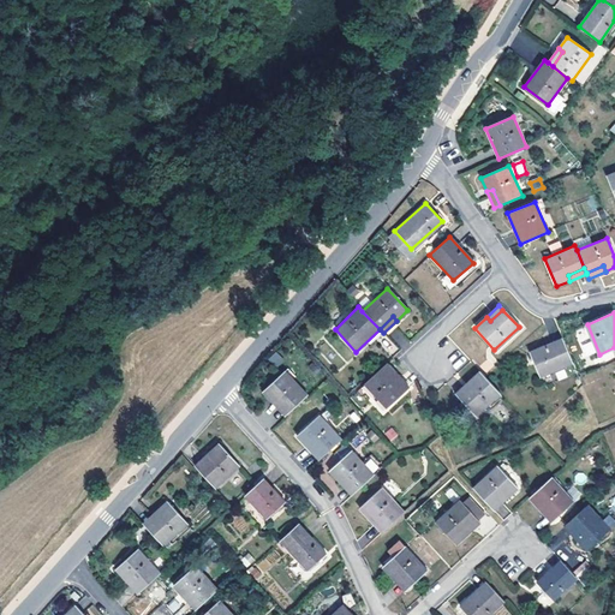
[(398,329),(390,335),(404,348),(411,342),(398,329)]
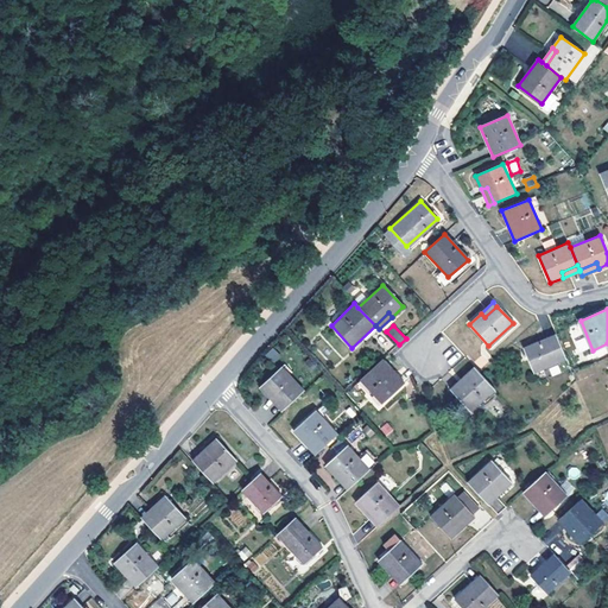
[(568,359),(557,335),(525,349),(534,373),(568,359)]
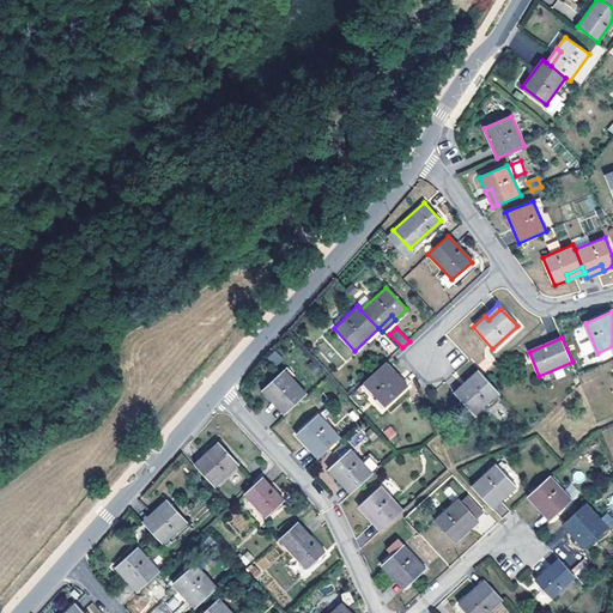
[(583,354),(593,351),(588,339),(578,343),(583,354)]
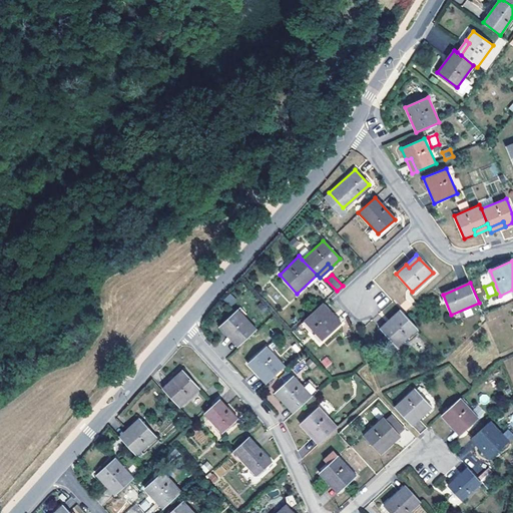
[(229,294),(224,300),(231,306),(236,300),(229,294)]
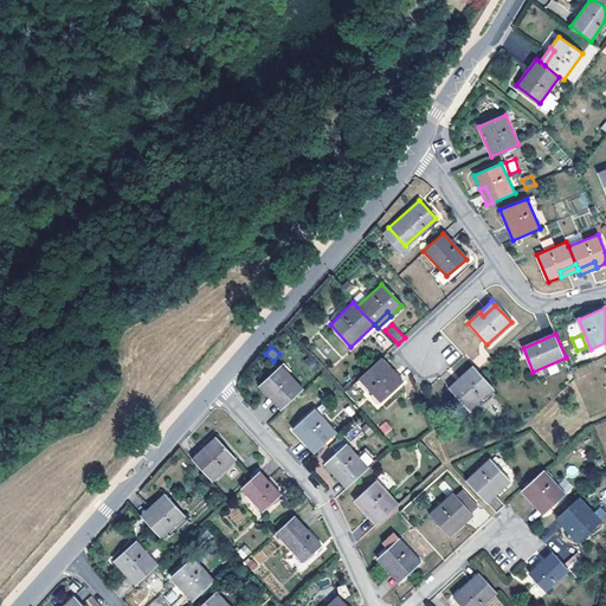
[(401,382),(380,359),(358,379),(380,403),(401,382)]
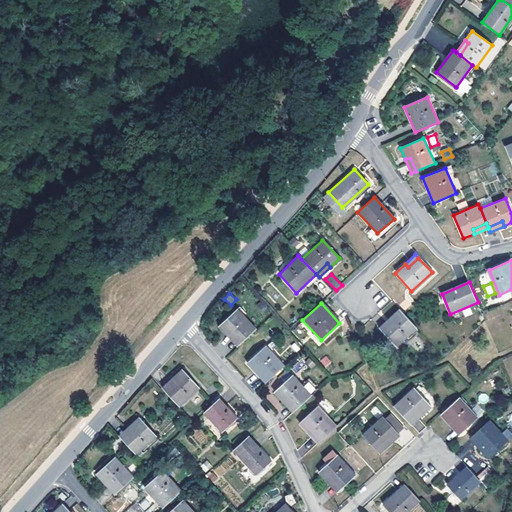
[(228,335),(231,332),(241,343),(256,329),(237,308),(219,326),(228,335)]
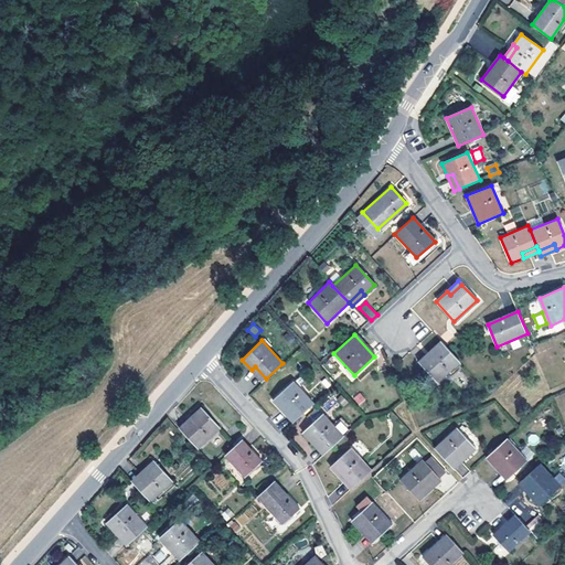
[(429,351),(433,354),(422,366),(437,383),(459,362),(445,347),(440,342),(429,351)]
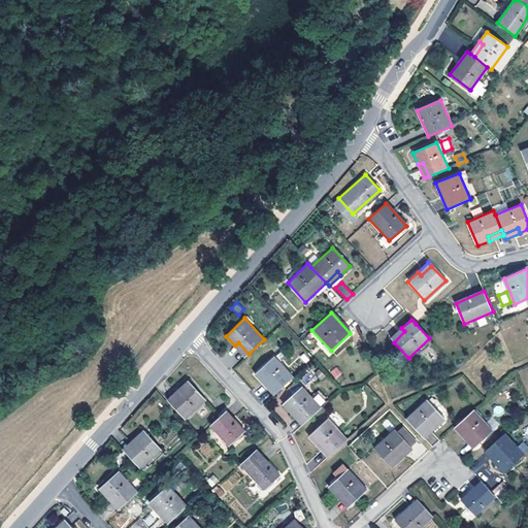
[(394,342),(404,331),(401,328),(391,339),(394,342)]
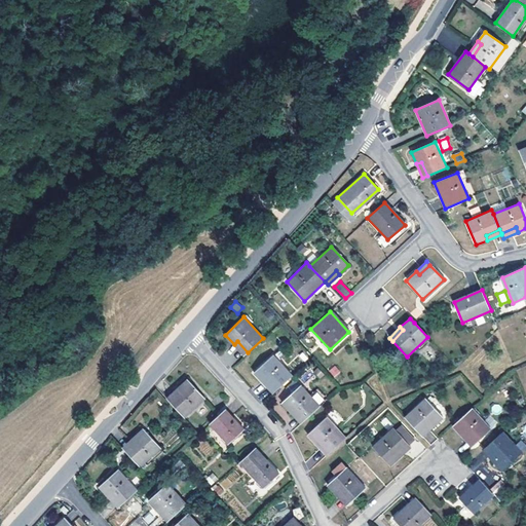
[(248,352),(237,341),(234,344),(245,355),(248,352)]
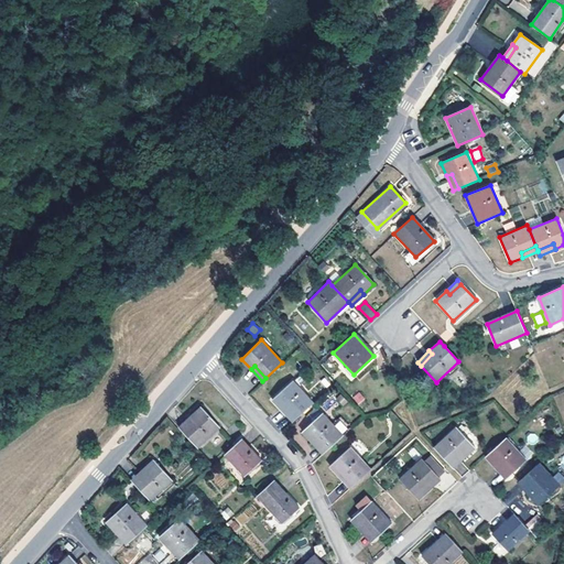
[(313,403),(292,381),(272,400),(293,422),(313,403)]
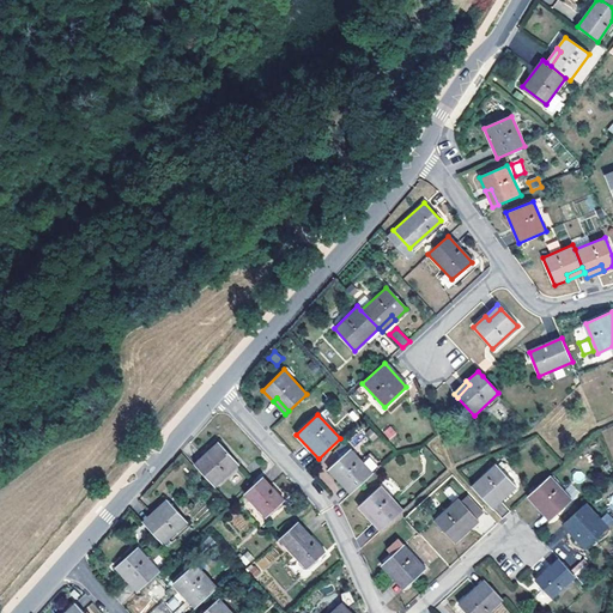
[(383,431),(389,439),(398,434),(390,425),(383,431)]
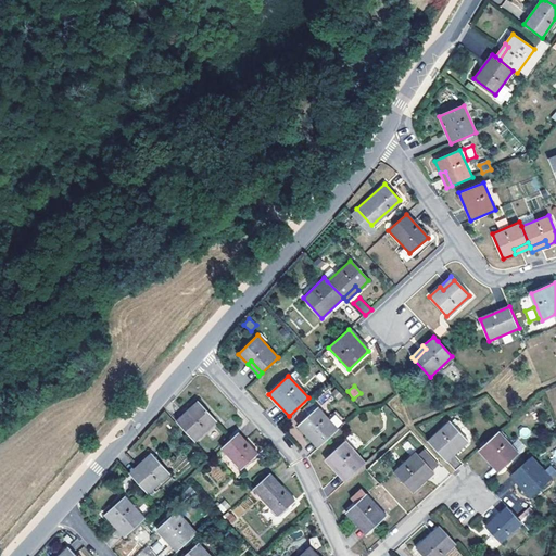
[(326,390),(315,399),(320,405),(331,396),(326,390)]
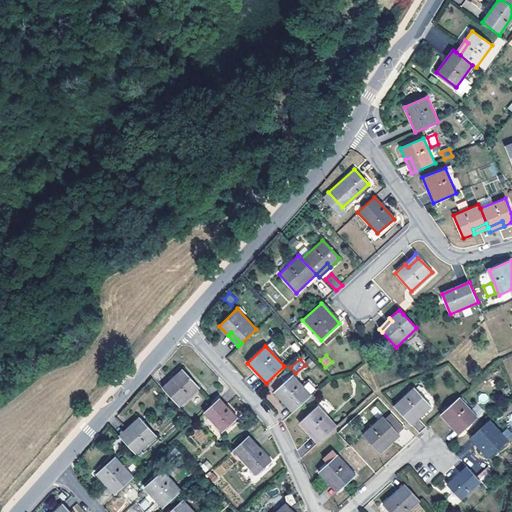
[(171,380),(174,384),(163,394),(177,409),(197,390),(181,374),(182,373),(180,372),(171,380)]
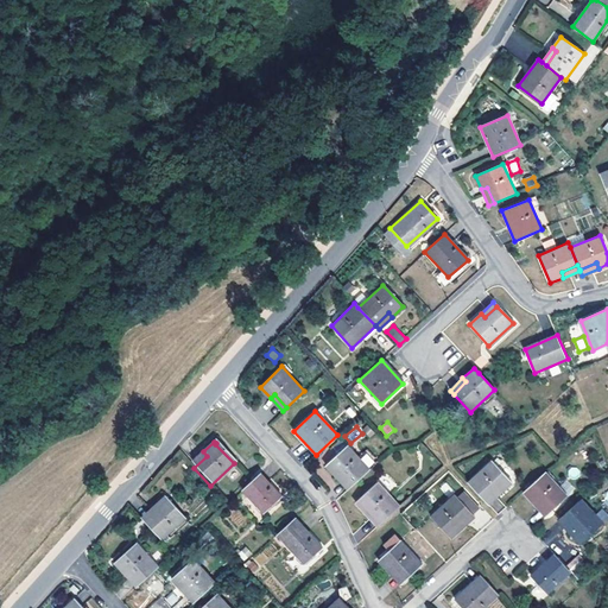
[(335,476),(340,473),(352,486),(369,469),(347,445),(325,466),(335,476)]
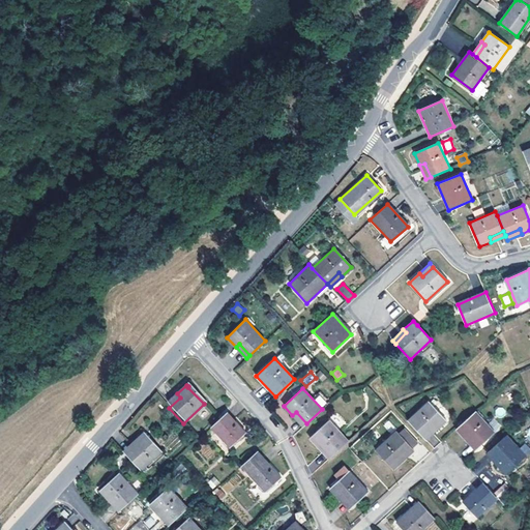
[(169,408),(180,398),(177,393),(166,405),(169,408)]
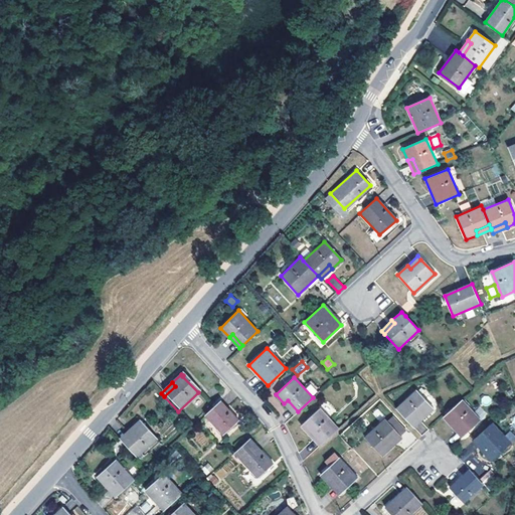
[(433,407),(416,389),(395,408),(409,423),(420,413),(423,416),(433,407)]
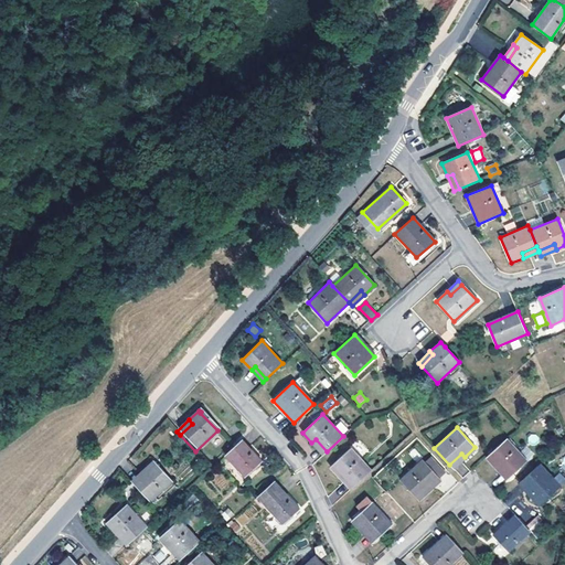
[(327,451),(316,439),(311,443),(322,455),(327,451)]
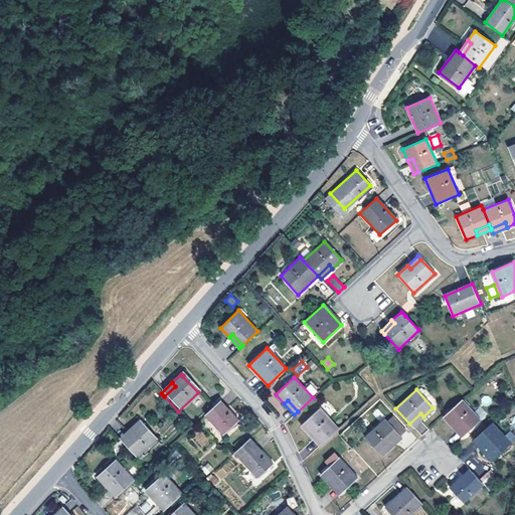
[(479,419),(461,400),(442,416),(461,437),(479,419)]
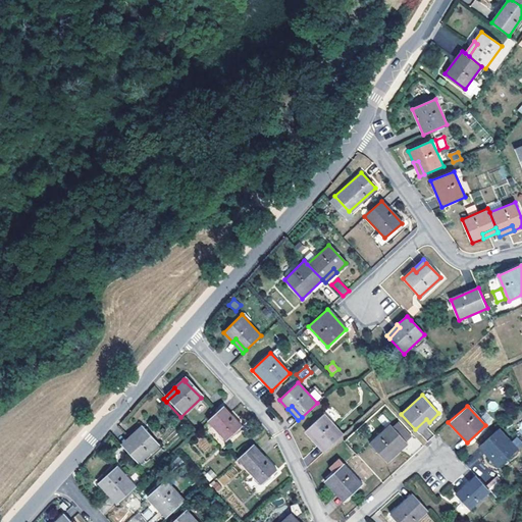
[(241,428),(221,409),(206,422),(225,442),(241,428)]
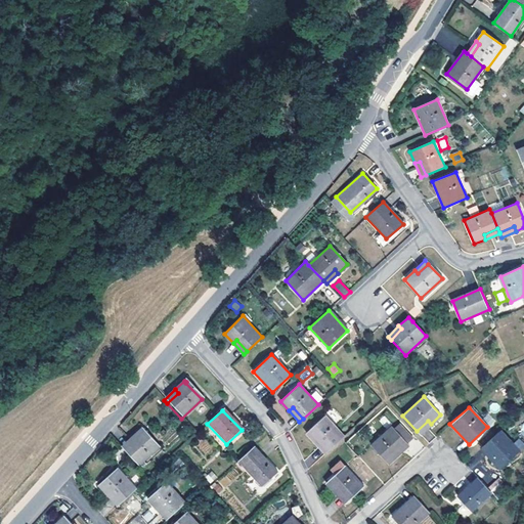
[(314,443),(317,440),(329,451),(344,437),(323,417),(305,433),(314,443)]
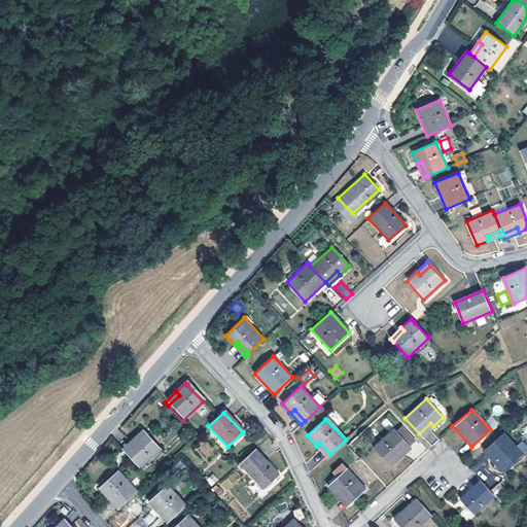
[(397,454),(408,444),(410,445),(417,438),(400,421),(374,447),(391,466),(400,457),(397,454)]
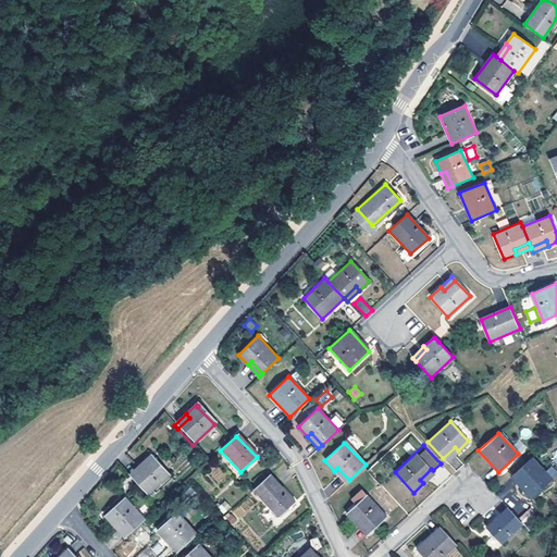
[(455,447),(443,458),(446,461),(458,450),(455,447)]
